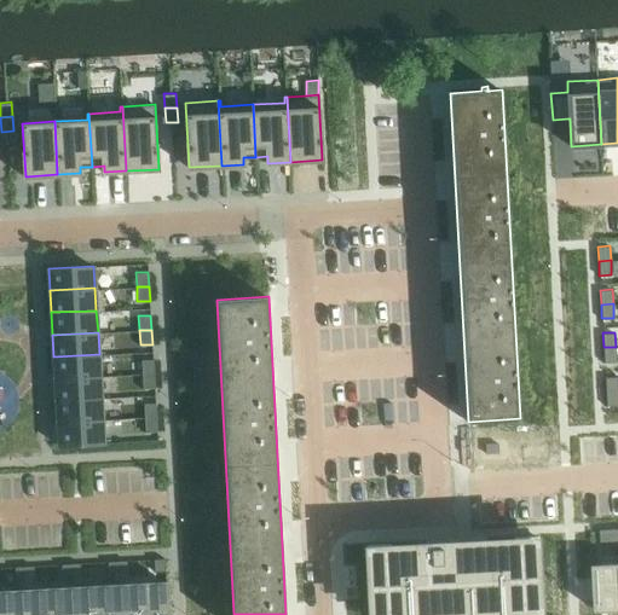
[(616,347),(604,347),(604,361),(616,361),(616,347)]
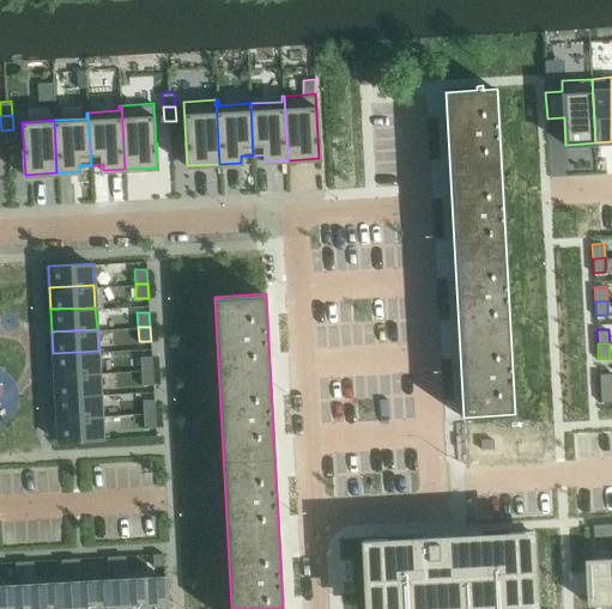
[(98,351),(53,353),(54,375),(100,372),(98,351)]
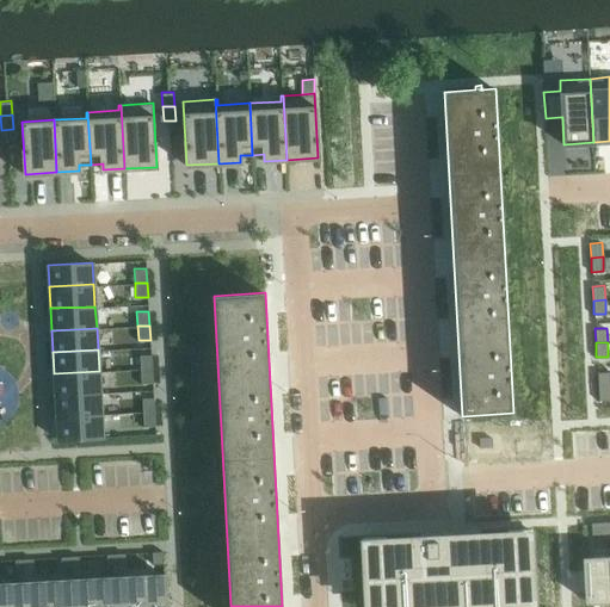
[(151,354),(139,354),(140,369),(152,369),(151,354)]
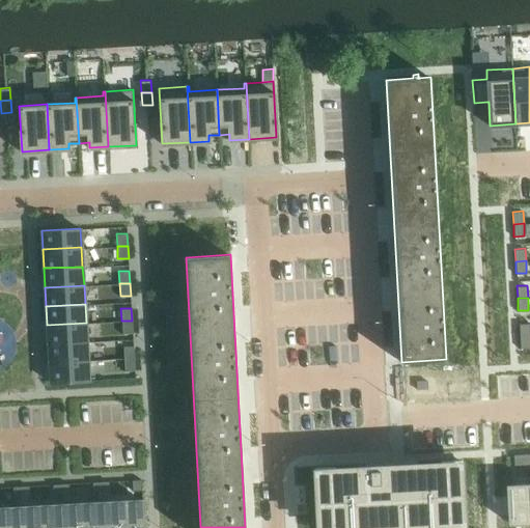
[(132,321),(121,321),(122,333),(133,333),(132,321)]
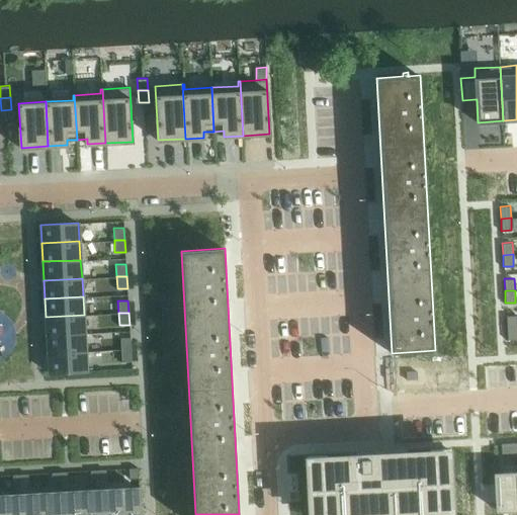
[(84,315),(46,317),(47,335),(85,333),(84,315)]
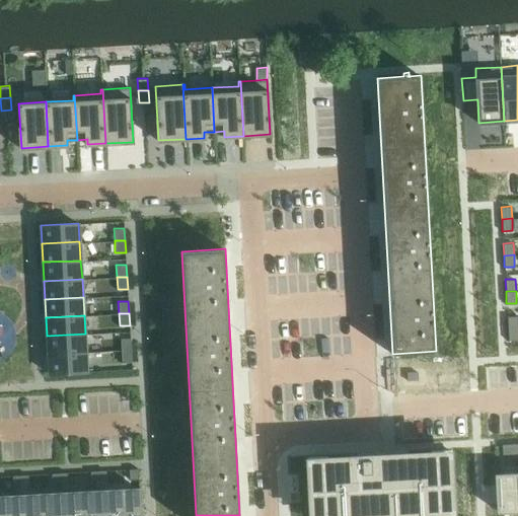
[(517,315),(507,315),(508,326),(517,326),(517,315)]
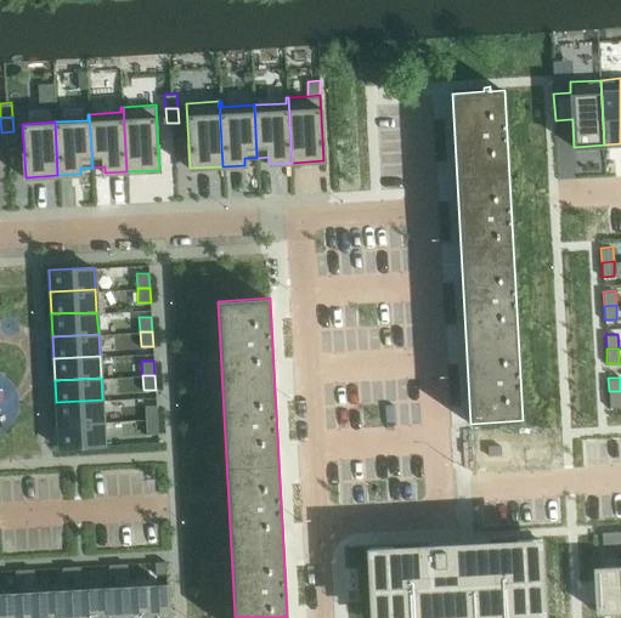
[(620,400),(620,391),(609,391),(609,407),(620,406),(620,400)]
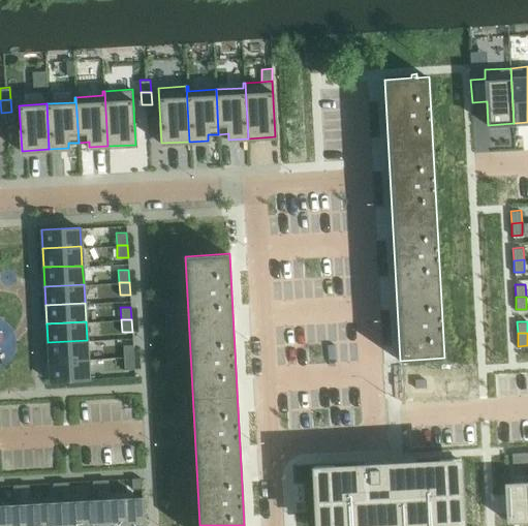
[(87,340),(48,342),(49,361),(88,359),(87,340)]
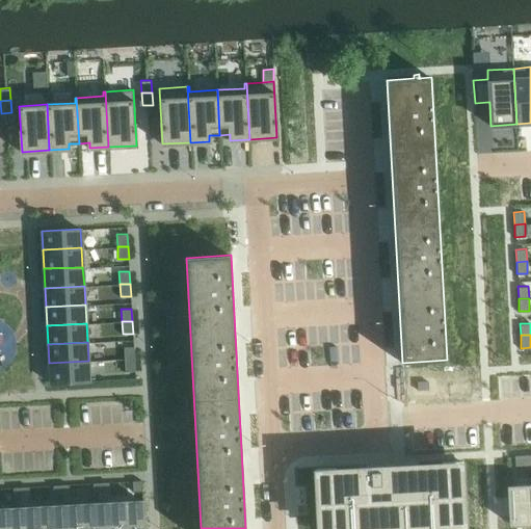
[(133,345),(123,346),(124,359),(134,358),(133,345)]
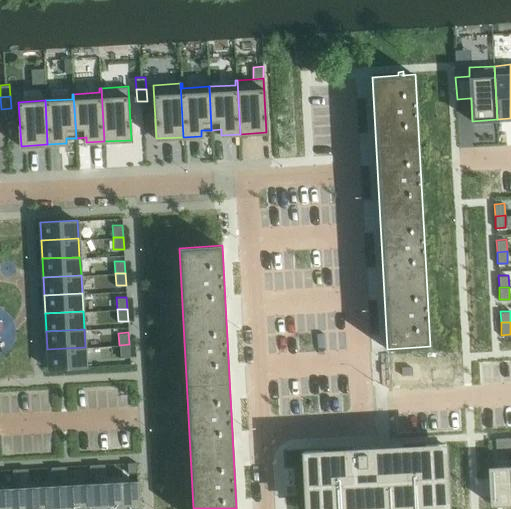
[(129,344),(119,345),(120,357),(130,356),(129,344)]
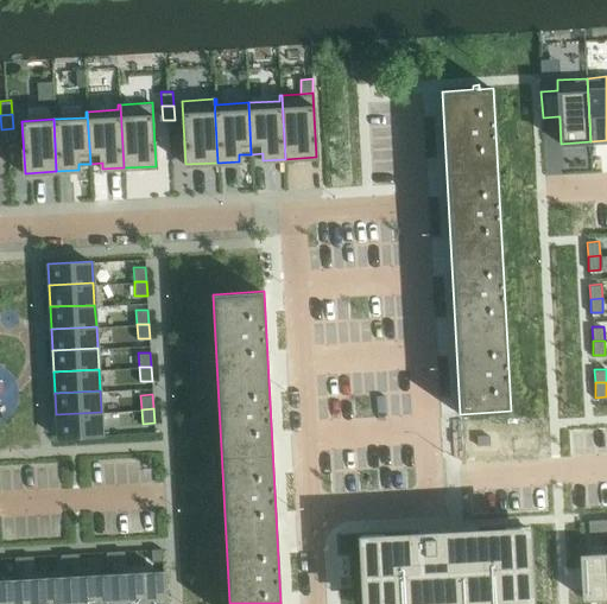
[(101,412),(56,414),(57,437),(102,434),(101,412)]
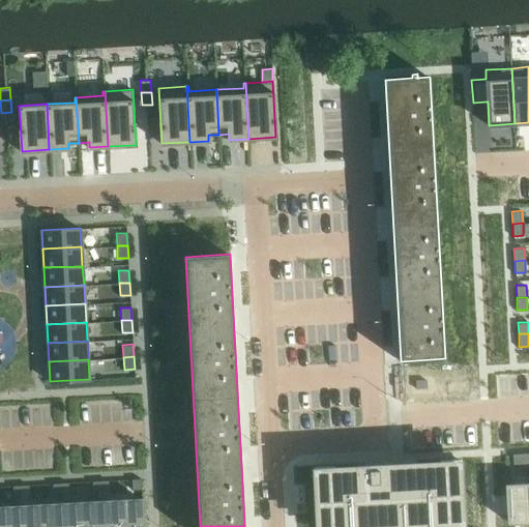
[(414,377),(415,381),(415,390),(428,389),(427,376),(414,377)]
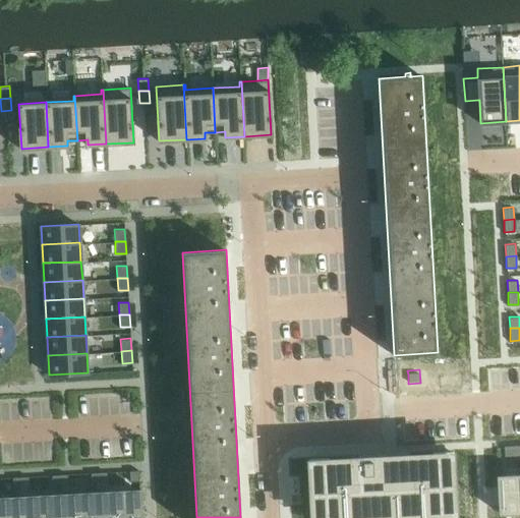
[(515,445),(503,445),(504,455),(516,455),(515,445)]
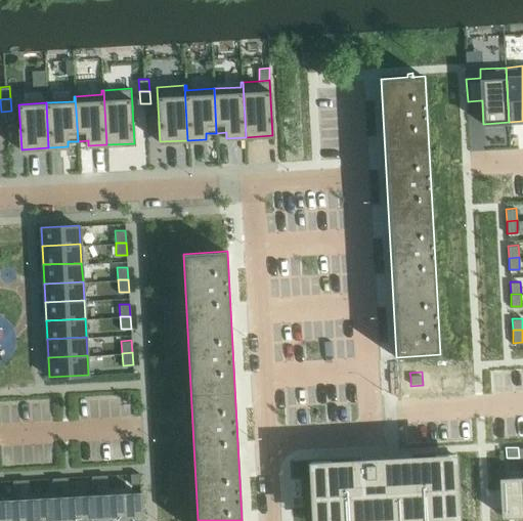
[(331,468),(310,469),(313,520),(317,520),(334,519),(334,520),(362,520),(363,519),(383,518),(383,520),(406,520),(459,518),(455,454),(405,458),(405,462),(360,464),(359,460),(331,462),(331,468)]
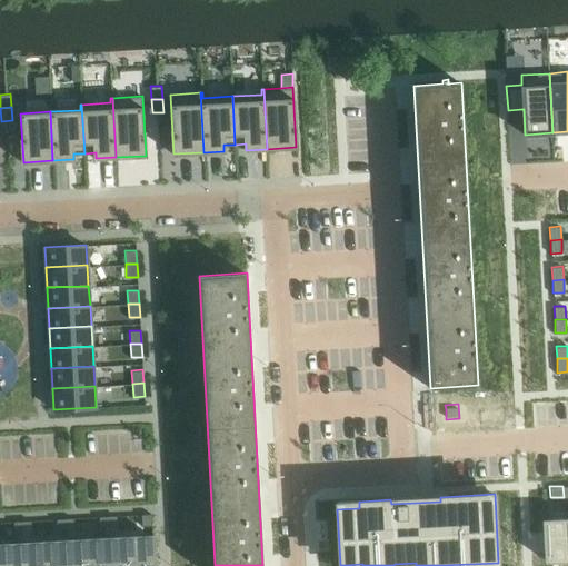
[(151,514),(141,514),(141,525),(152,525),(151,514)]
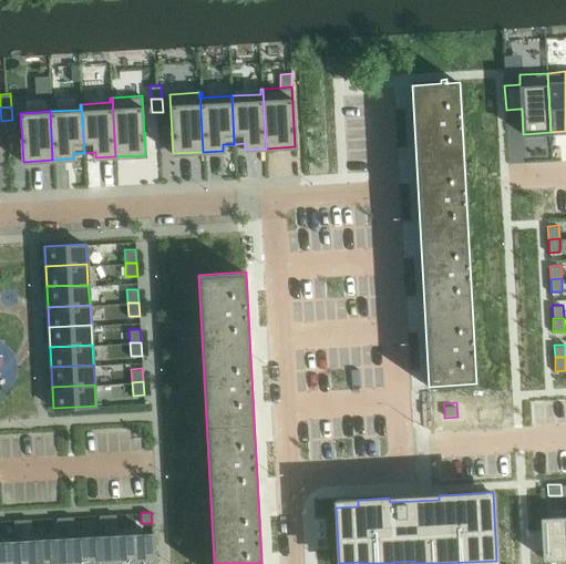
[(115,513),(106,514),(107,527),(116,527),(115,513)]
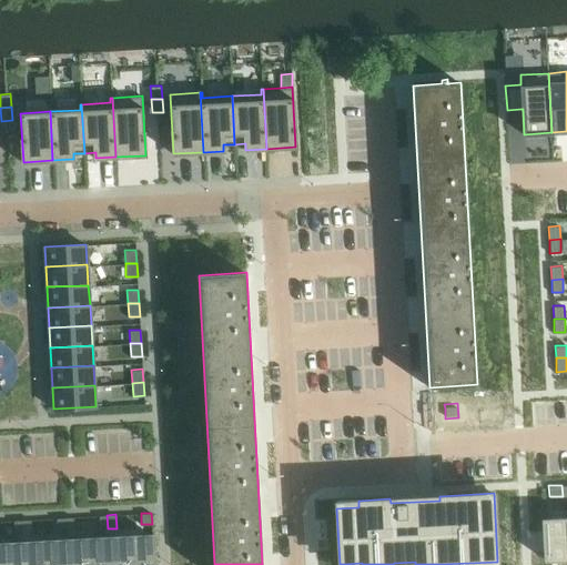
[(107,515),(99,515),(100,530),(108,528),(107,515)]
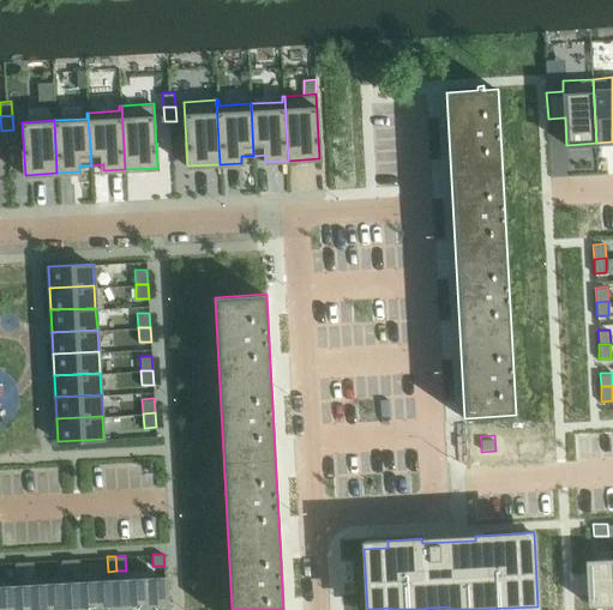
[(79,557),(70,559),(71,574),(79,573),(79,557)]
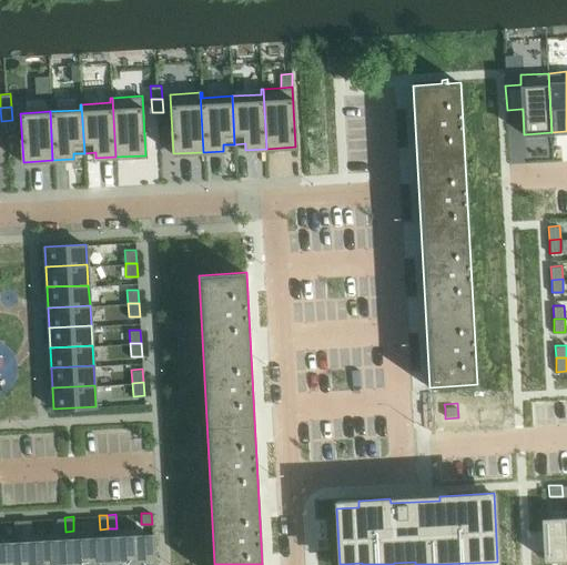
[(563,516),(543,517),(545,560),(565,558),(563,516)]
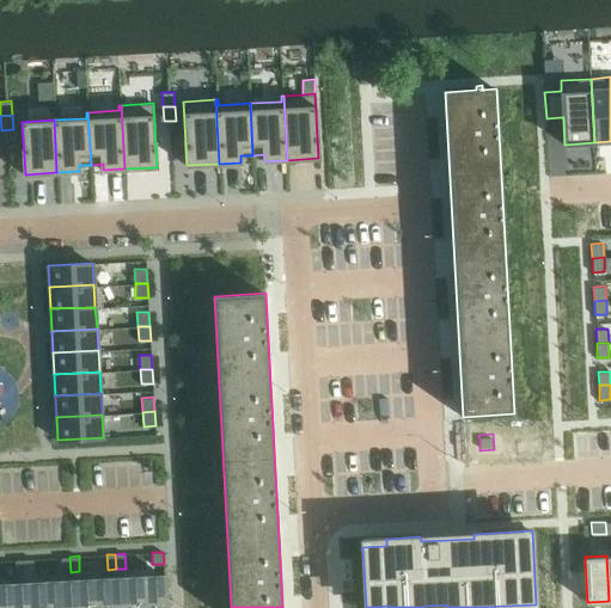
[(69,557),(60,557),(61,572),(71,572),(69,557)]
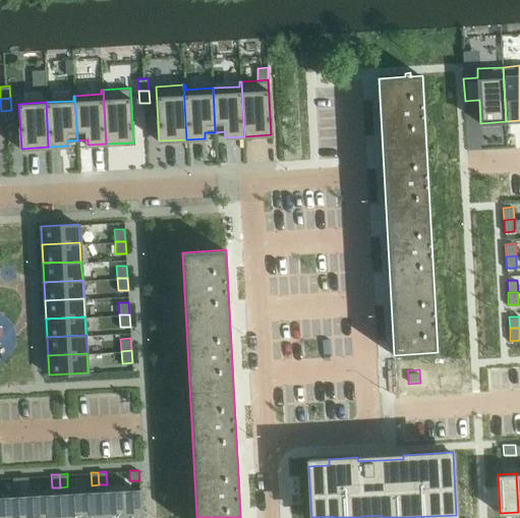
[(20,476),(12,476),(13,490),(21,490),(20,476)]
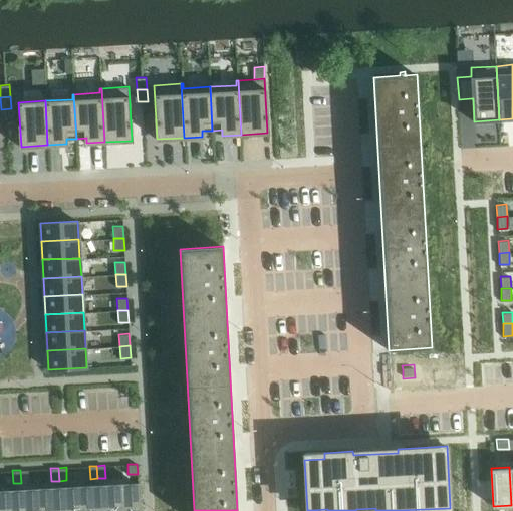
[(27,470),(20,470),(21,483),(28,482),(27,470)]
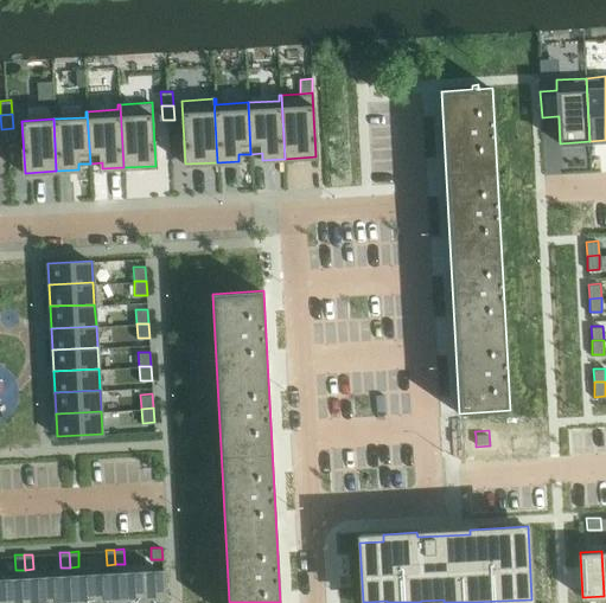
[(115,564),(107,565),(107,571),(107,573),(116,573),(125,572),(125,571),(125,564),(115,564)]
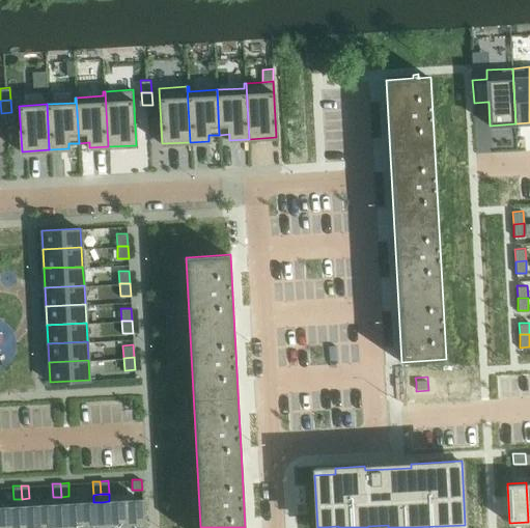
[(61,497),(53,497),(54,503),(54,504),(62,504),(70,503),(70,502),(68,496),(61,497)]
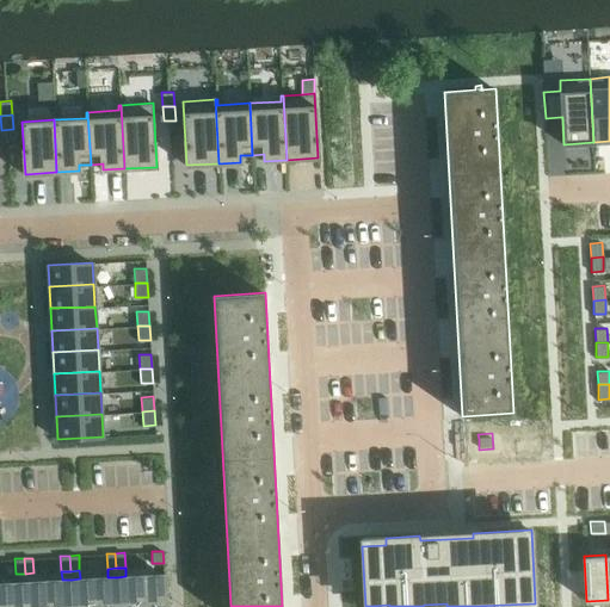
[(25,574),(16,574),(16,581),(16,582),(25,582),(35,582),(34,580),(34,573),(25,574)]
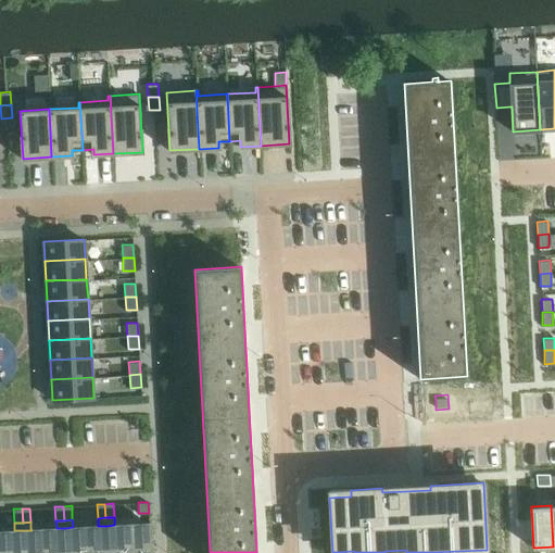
[(114,525),(106,526),(108,552),(150,552),(149,523),(139,524),(114,525)]
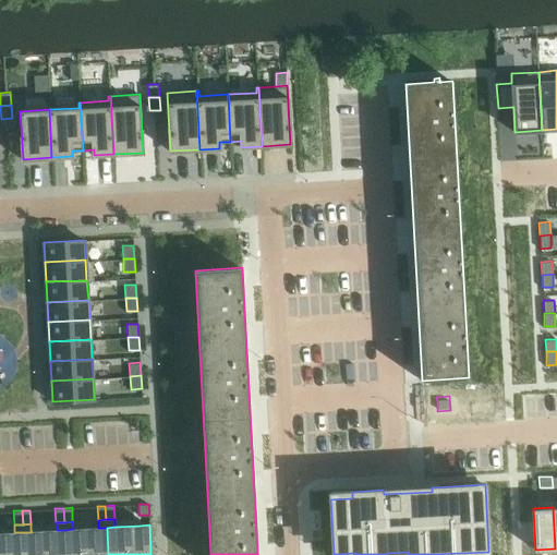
[(73,529),(65,530),(67,554),(108,554),(107,528),(98,528),(73,529)]
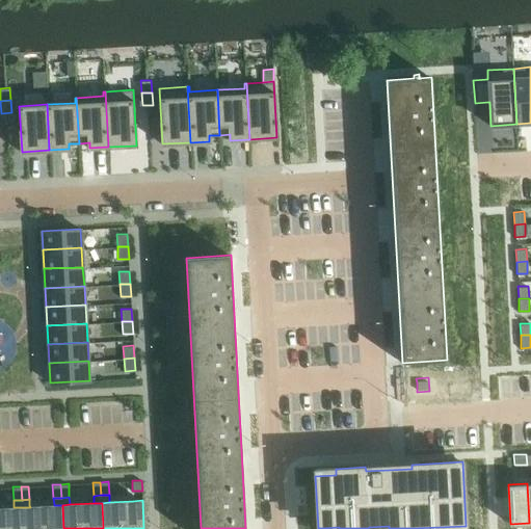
[(30,507),(22,507),(23,528),(63,528),(62,505),(54,505),(30,507)]
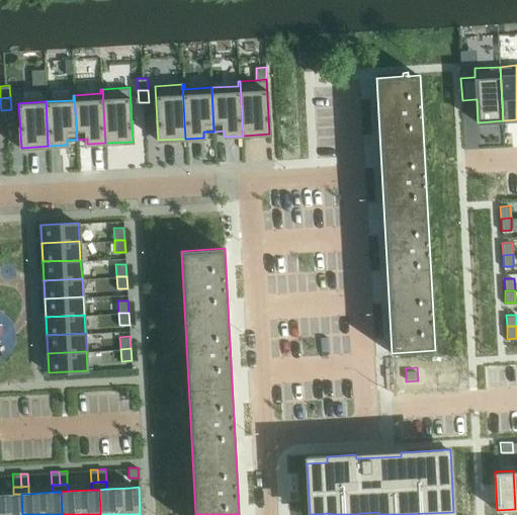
[(0,514),(22,514),(21,494),(13,494),(0,495),(0,514)]
